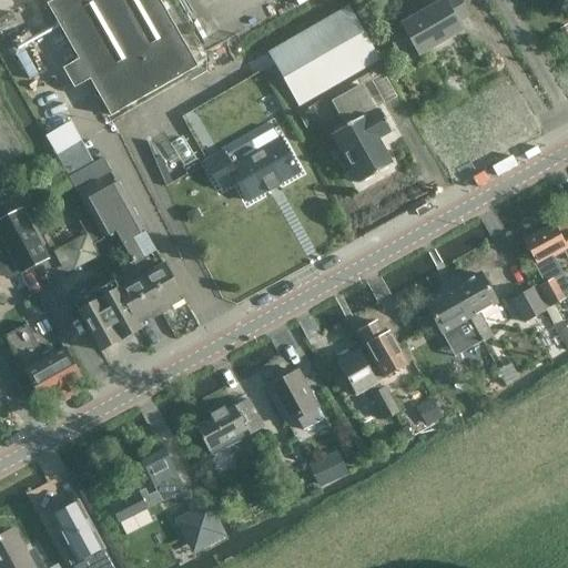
[(159,0),(54,0),(47,4),(111,117),(198,67),(159,0)]
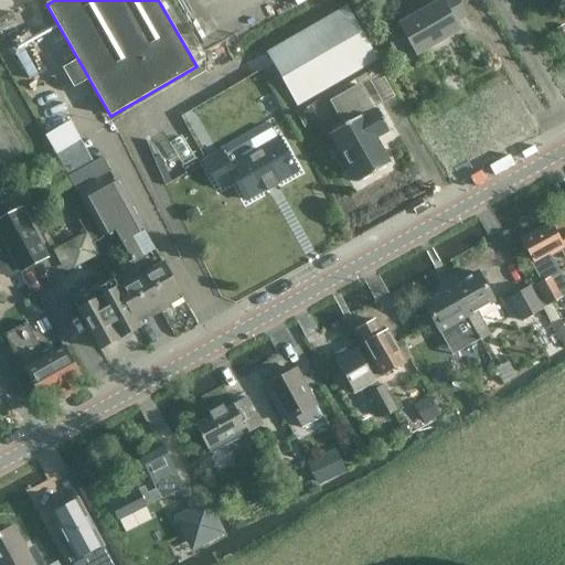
[(445,38),(458,29),(455,22),(466,16),(457,0),(439,0),(441,3),(385,35),(396,54),(411,45),(415,54),(429,45),(430,48),(446,40),(445,38)]
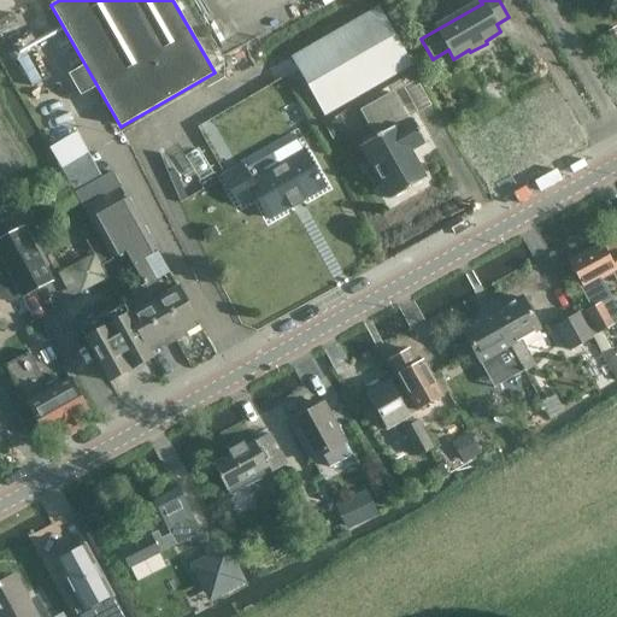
[(324,117),(411,65),(378,7),(291,58),(324,117)]
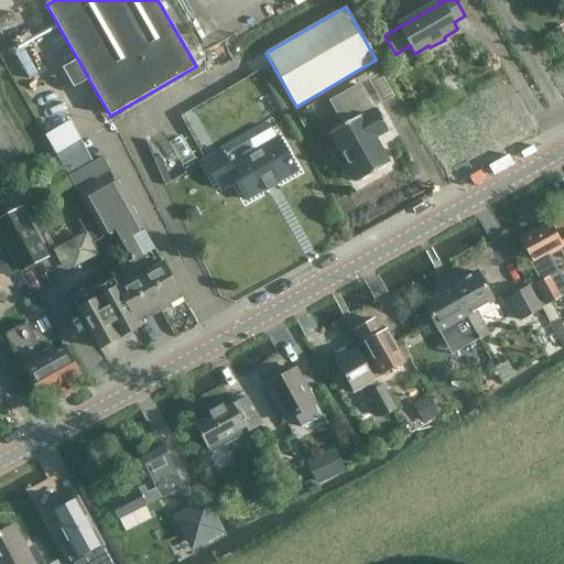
[(375,100),(393,94),(386,73),(367,79),(375,100)]
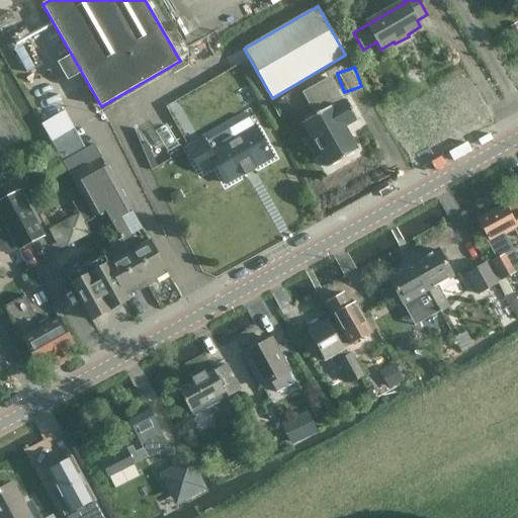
[(326,168),(326,169),(356,151),(355,150),(355,151),(342,127),(354,120),(355,120),(344,101),(343,101),(343,102),(341,103),(327,79),(326,80),(307,91),(306,91),(305,92),(316,111),(304,119),(305,121),(300,123),(301,124),(311,141),(305,144),(314,159),(319,156),(326,167),(326,168)]
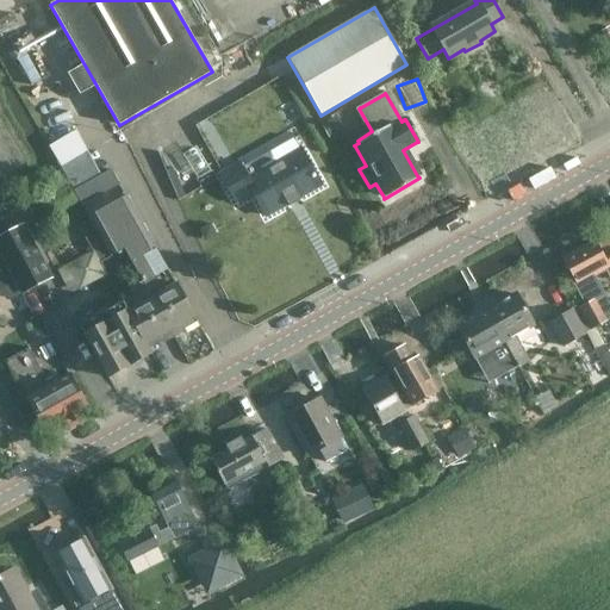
[(330,116),(318,123),(329,141),(340,134),(330,116)]
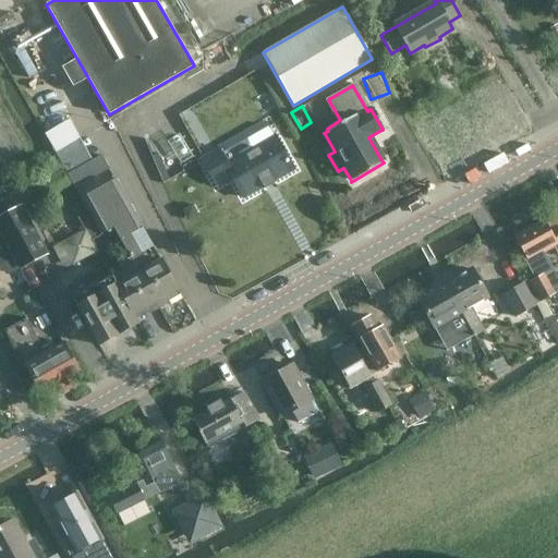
[(219,147),(201,158),(216,186),(231,178),(243,198),(293,169),(274,134),(226,160),(219,147)]
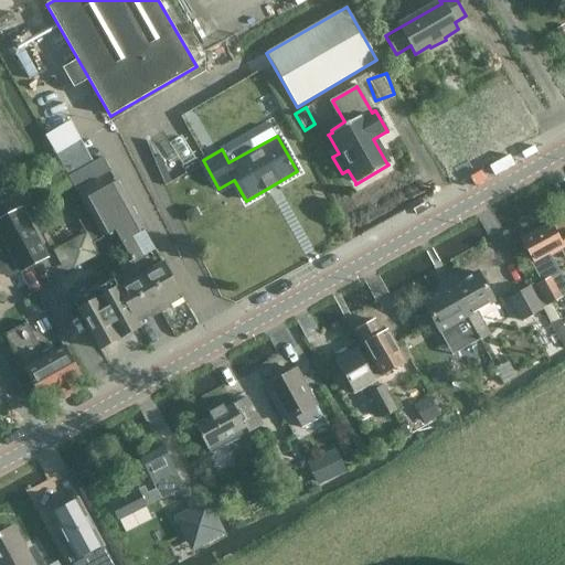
[(103,157),(68,177),(77,191),(112,171),(103,157)]
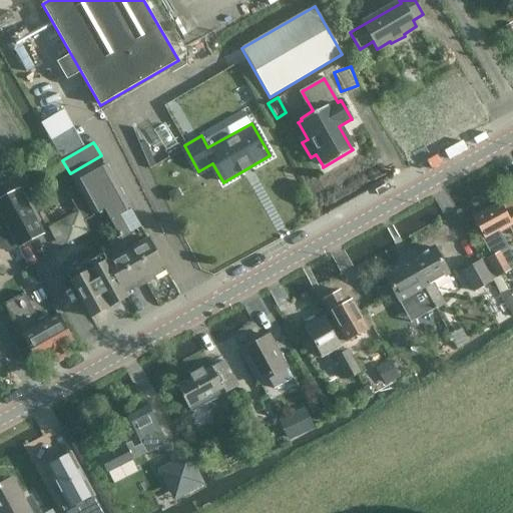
[(166,272),(148,238),(137,244),(127,226),(133,223),(138,220),(129,205),(127,206),(123,199),(125,198),(106,165),(74,183),(81,195),(93,215),(93,216),(104,209),(120,237),(143,280),(153,274),(155,278),(165,272),(166,272)]
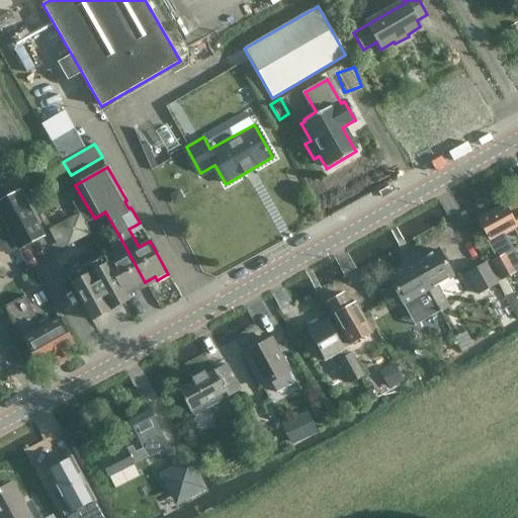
[(0,216),(17,249),(44,235),(20,192),(0,202),(0,216)]
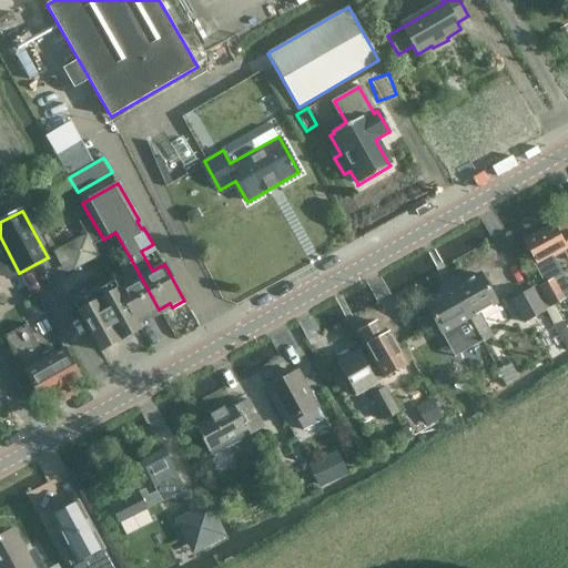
[(103,239),(90,216),(80,223),(84,234),(60,247),(73,271),(99,257),(93,245),(103,239)]
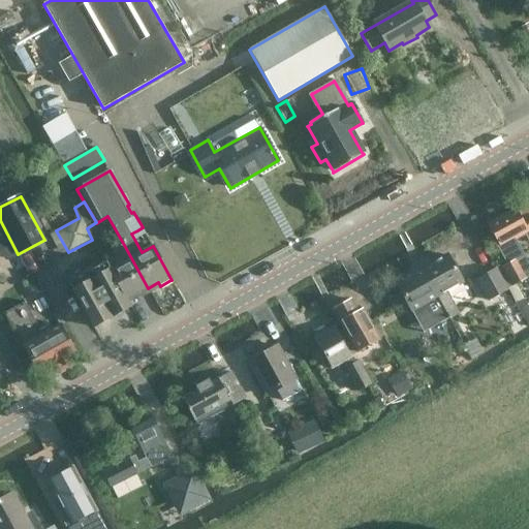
[(528,216),(522,220),(516,209),(487,225),(507,262),(497,269),(508,289),(528,277),(528,265),(517,241),(524,236),(528,243),(528,216)]
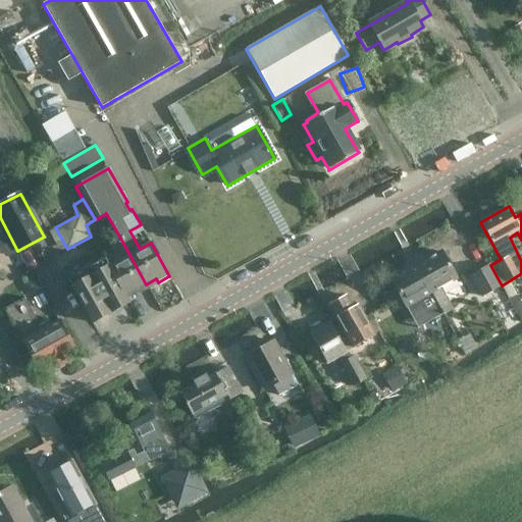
[(146,284),(122,242),(112,247),(119,260),(109,266),(104,269),(112,281),(116,279),(127,300),(139,294),(137,290),(146,284)]
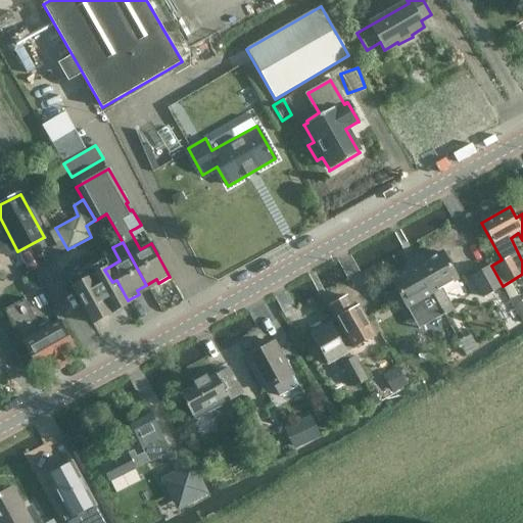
[(453,310),(441,289),(458,280),(442,252),(417,267),(444,315),(453,310)]
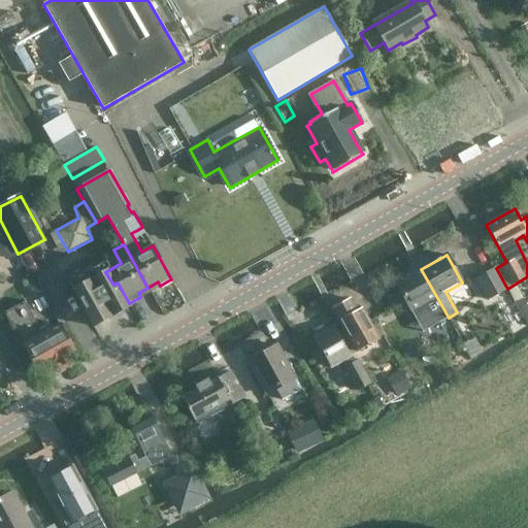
[(113,285),(105,272),(110,269),(106,262),(105,263),(92,271),(88,264),(79,269),(84,275),(69,284),(94,327),(131,306),(129,303),(118,283),(113,285)]
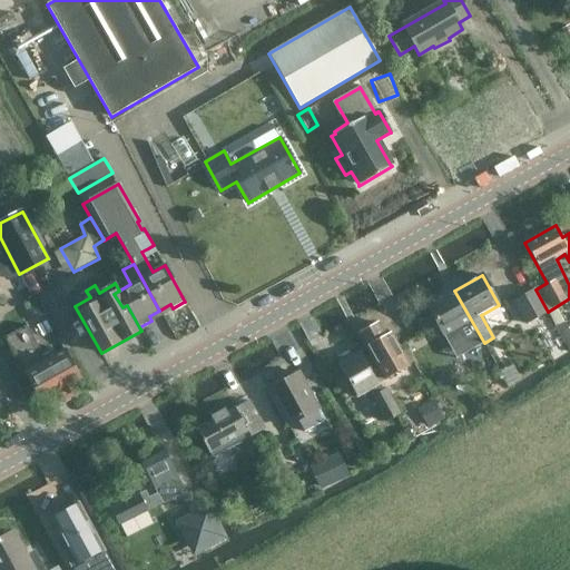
[(533,290),(513,301),(527,324),(547,314),(533,290)]
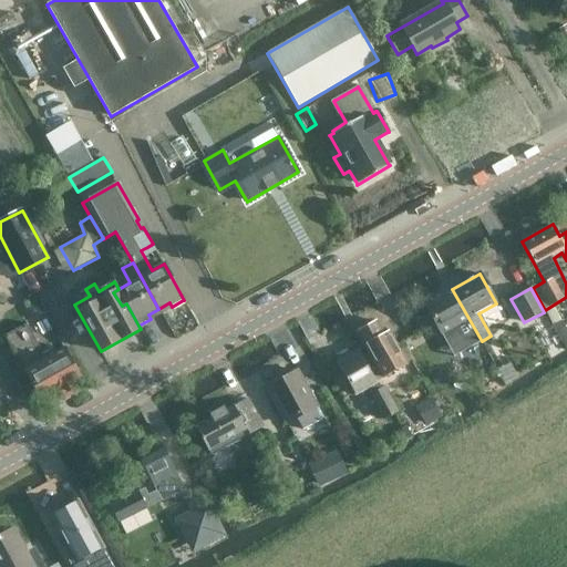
[(482,341),(452,289),(439,297),(439,295),(430,299),(431,301),(424,305),(450,349),(467,339),(472,347),(482,341)]
